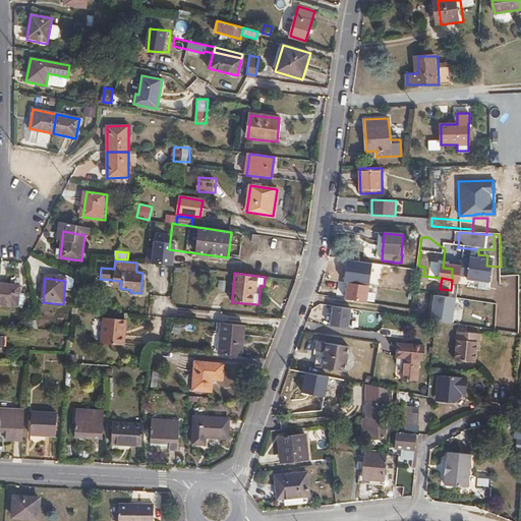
[(349,298),(349,283),(339,283),(339,298),(349,298)]
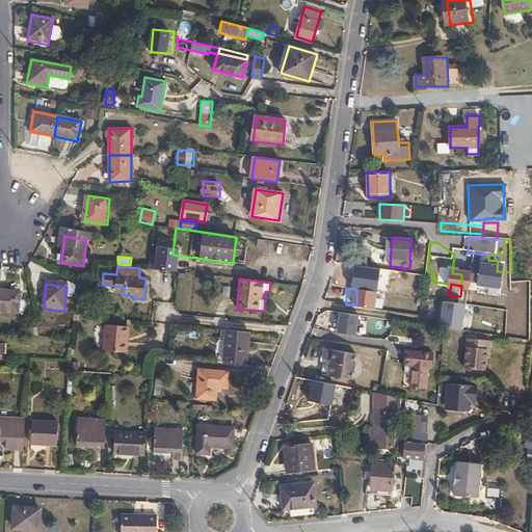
[(21,293),(0,290),(0,310),(19,313),(21,293)]
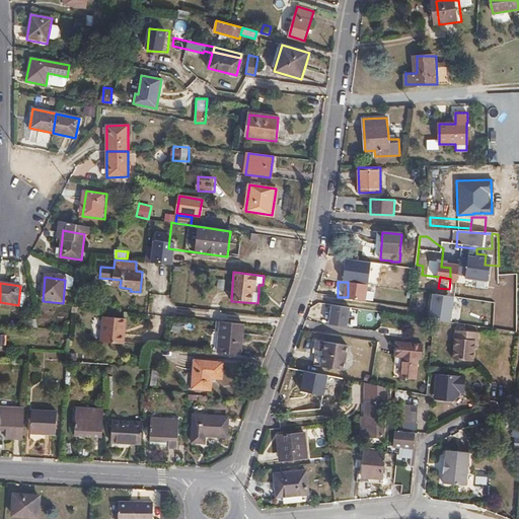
[(371,301),(371,284),(349,283),(349,300),(371,301)]
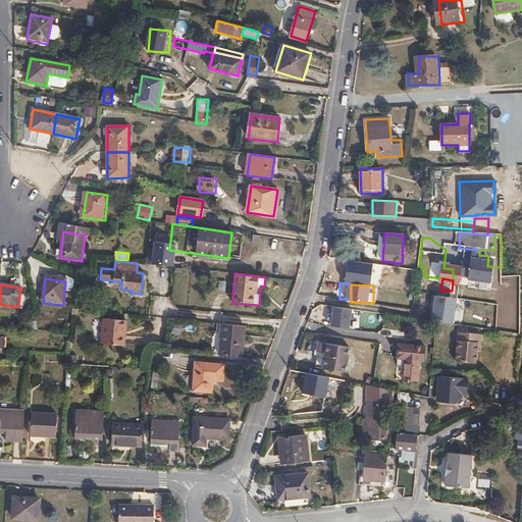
[(458,325),(463,300),(435,295),(430,320),(458,325)]
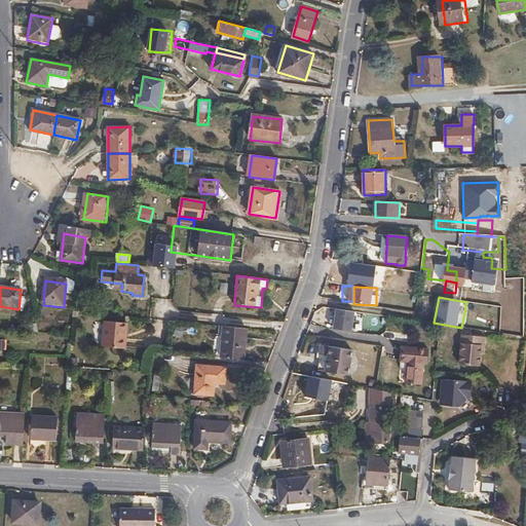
[(355,333),(358,311),(337,309),(334,330),(355,333)]
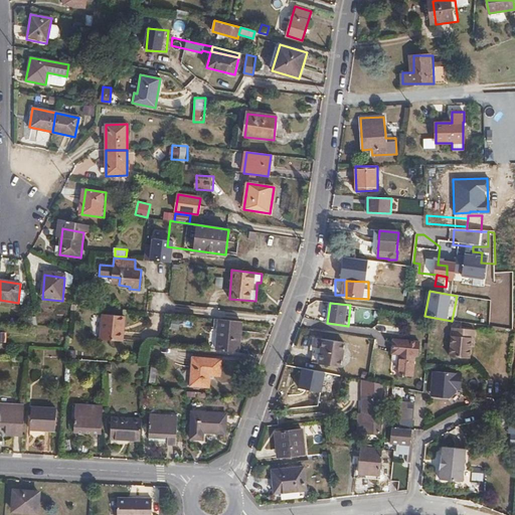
[(120,331),(122,316),(101,314),(98,339),(122,341),(123,331),(120,331)]
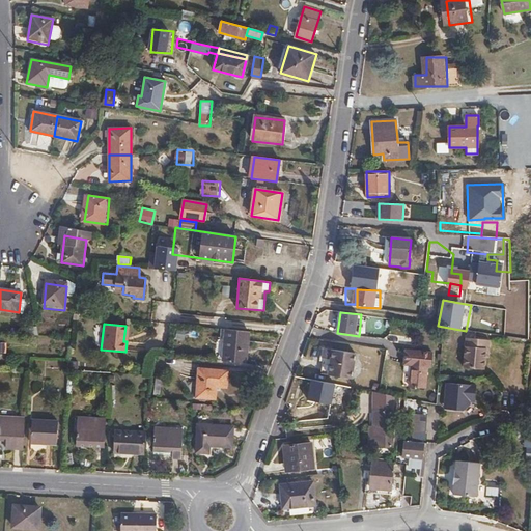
[(224,361),(245,363),(247,333),(227,331),(224,361)]
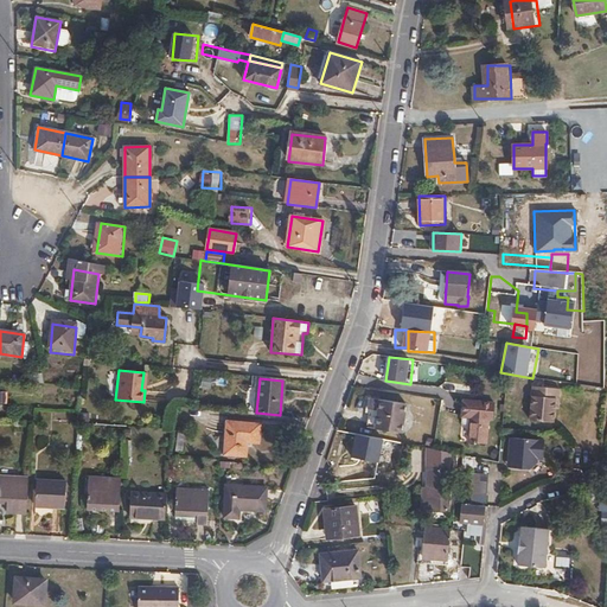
[(553,423),(554,410),(555,401),(558,401),(560,390),(534,387),(529,420),(553,423)]
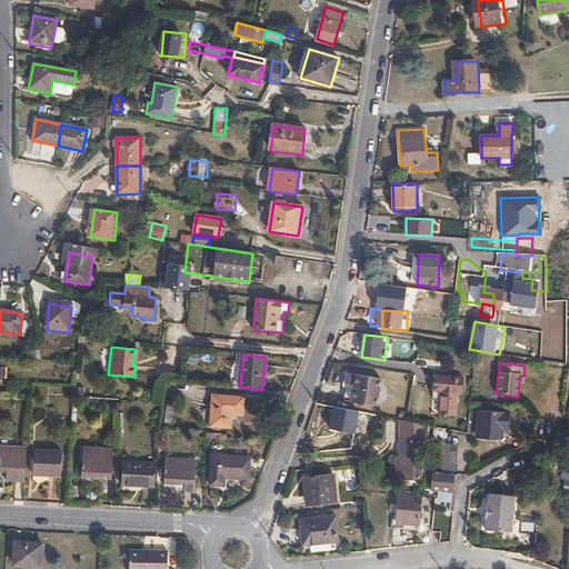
[(353,389),(352,402),(376,406),(380,379),(347,373),(346,388),(353,389)]
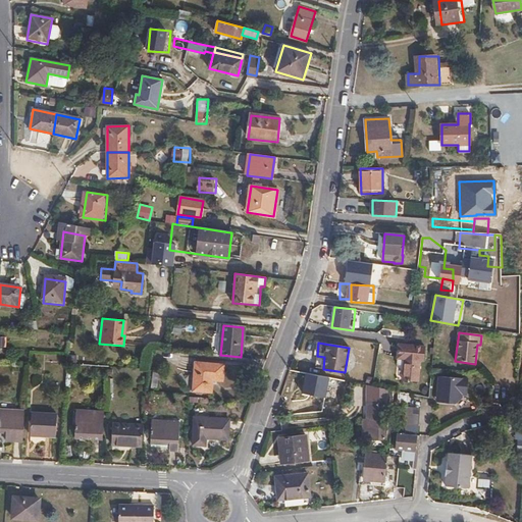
[(412,348),(405,347),(403,357),(404,357),(401,377),(415,379),(418,359),(423,360),(425,347),(412,345),(412,348)]
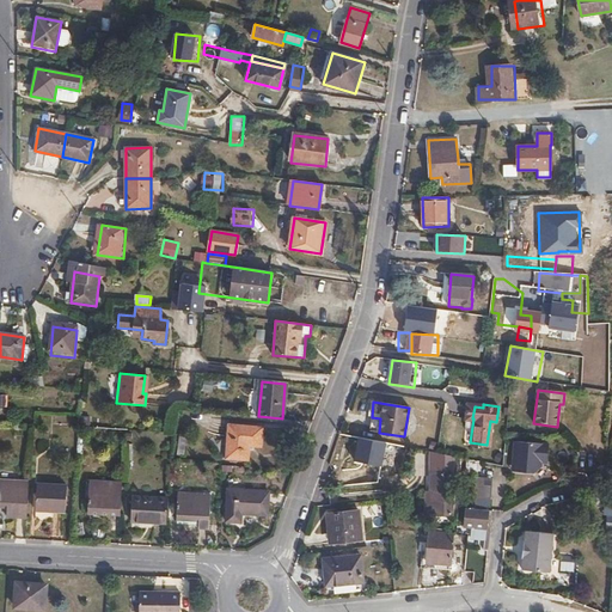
[(372,417),(369,432),(379,433),(380,418),(372,417)]
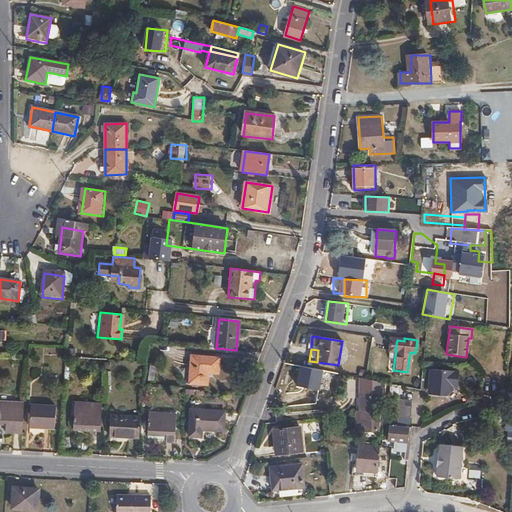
[(218,373),(219,358),(192,356),(190,383),(206,384),(208,372),(218,373)]
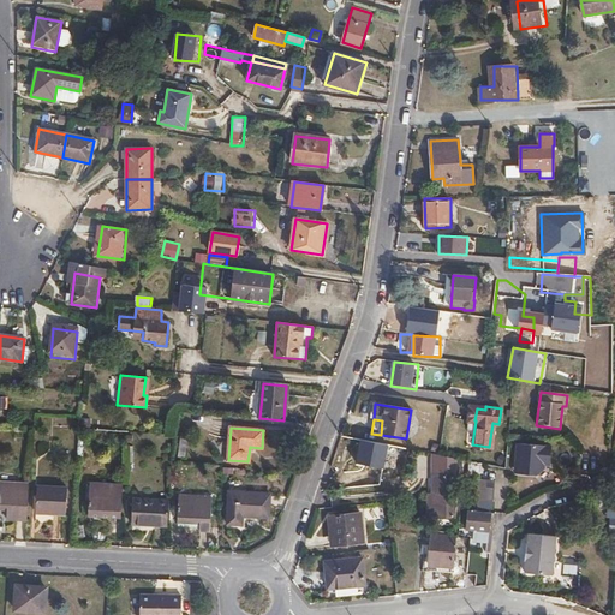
[(515,442),(512,463),(517,464),(517,473),(531,475),(541,469),(542,464),(548,465),(550,447),(515,442)]
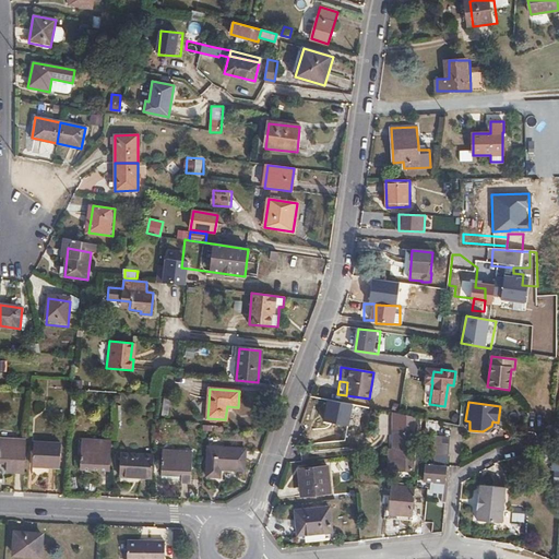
[(370,426),(373,409),(351,405),(348,421),(370,426)]
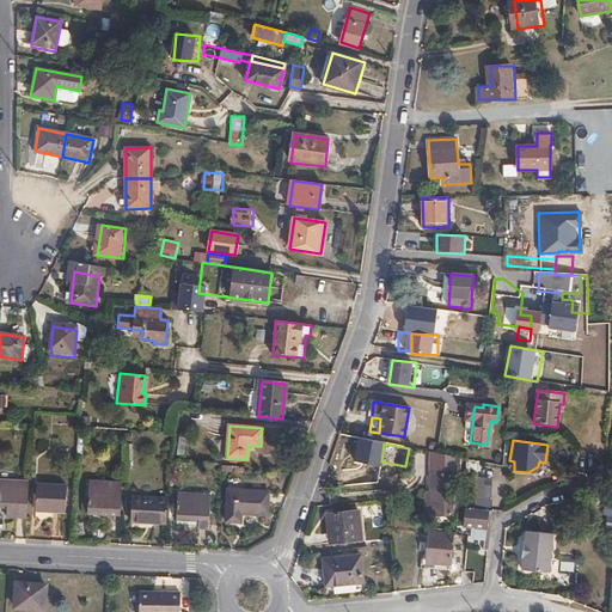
[(434,471),(433,491),(432,513),(453,515),(457,472),(434,471)]
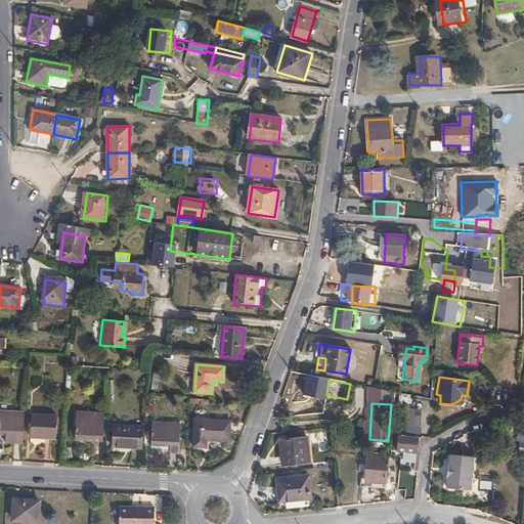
[(411,408),(409,425),(422,426),(423,410),(411,408)]
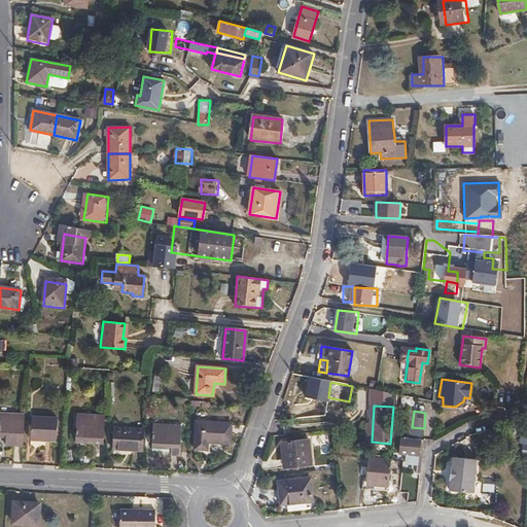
[(25,416),(0,414),(0,435),(6,436),(5,445),(23,446),(25,416)]
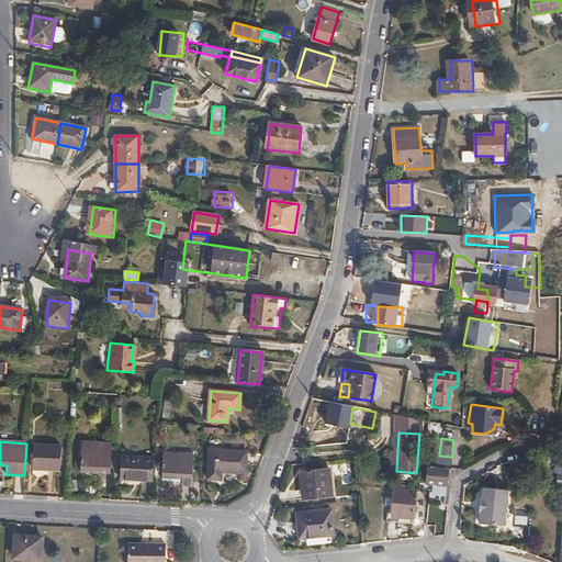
[(81,471),(111,472),(112,444),(83,442),(81,471)]
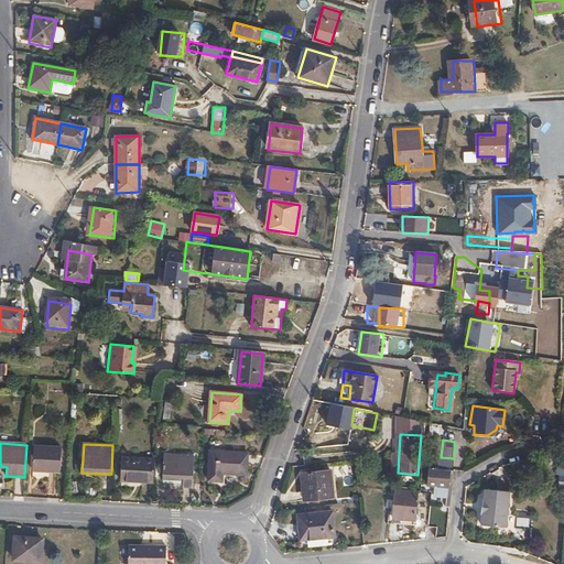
[(60,473),(61,448),(34,447),(33,472),(60,473)]
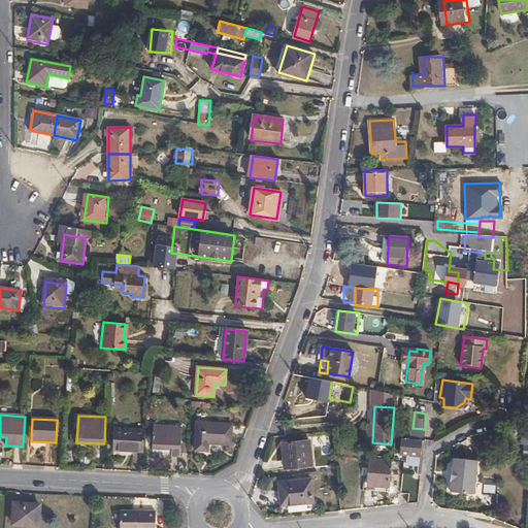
[(230,446),(231,426),(196,424),(194,452),(206,452),(206,443),(230,446)]
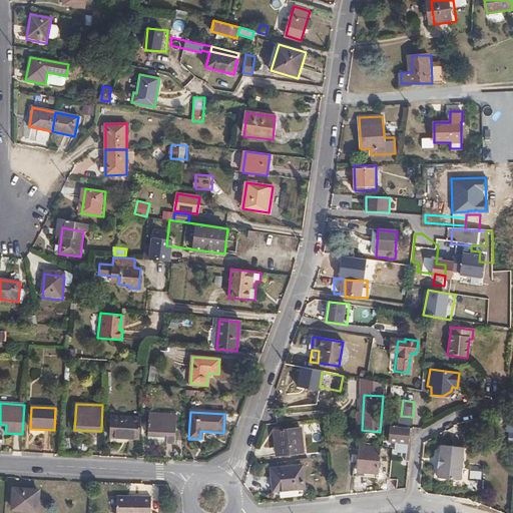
[(174,443),(175,415),(149,414),(148,436),(165,436),(165,442),(174,443)]
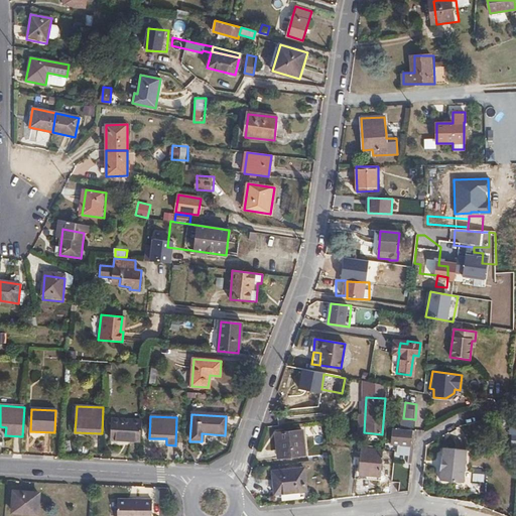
[(402,428),(411,429),(411,426),(414,426),(415,419),(403,418),(402,428)]
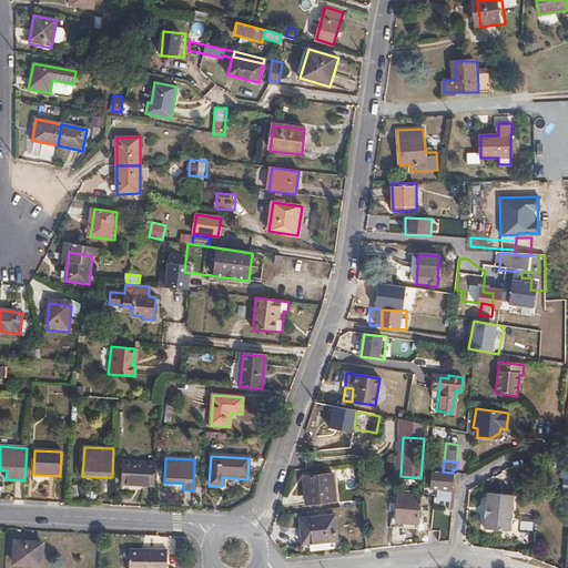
[(122,485),(154,487),(155,478),(155,464),(123,463),(122,485)]
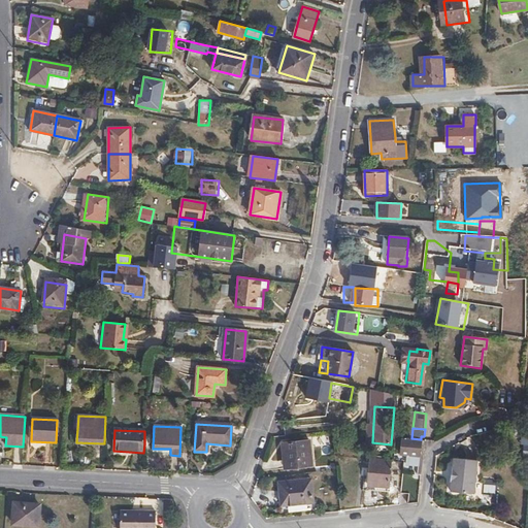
[(407,504),(419,503),(422,480),(426,440),(421,439),(411,438),(405,437),(403,454),(408,454),(408,461),(419,463),(418,473),(402,472),(400,494),(407,494),(407,504)]
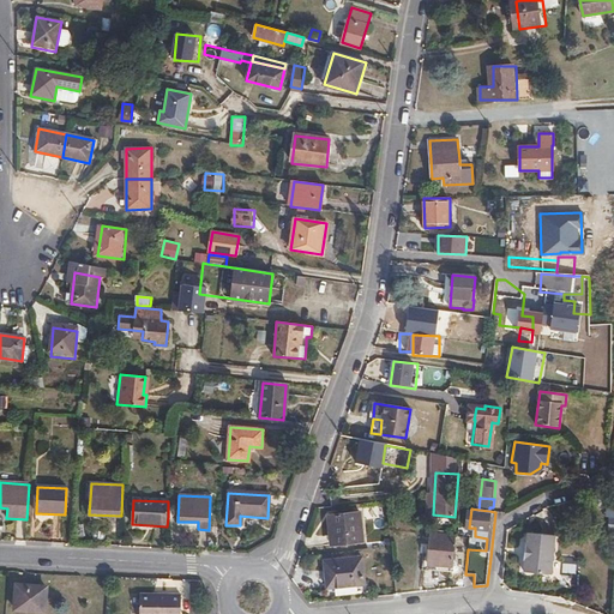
[(361,548),(359,519),(326,522),(327,531),(331,531),(331,551),(361,548)]
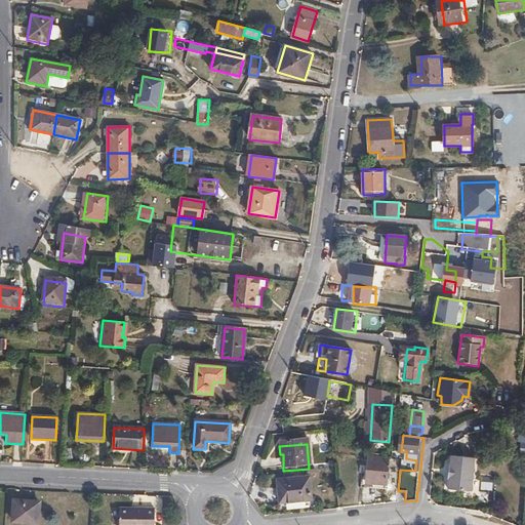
[(450,477),(448,477),(447,487),(471,490),(474,457),(450,454),(449,466),(451,466),(450,477)]
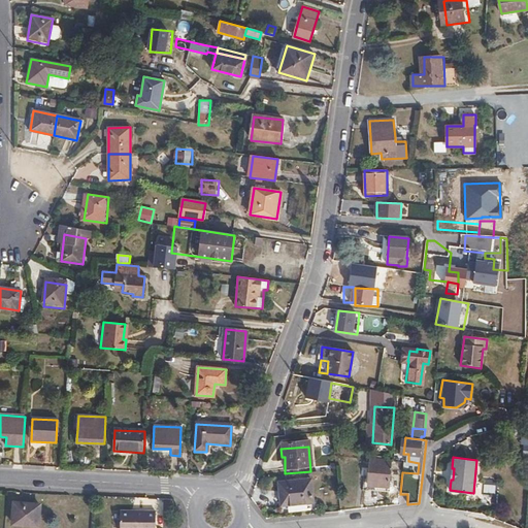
[(365,480),(365,491),(371,488),(381,489),(381,493),(391,493),(391,462),(370,462),(370,470),(363,470),(363,480),(365,480)]
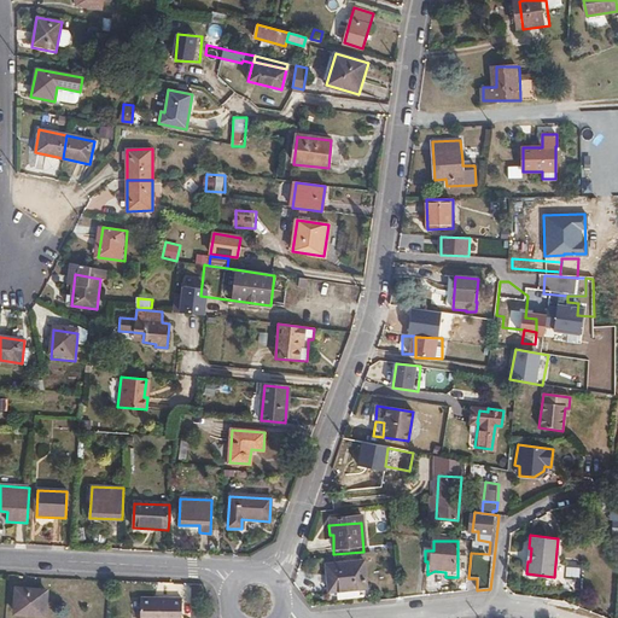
[(567,565),(566,577),(581,578),(581,565),(567,565)]
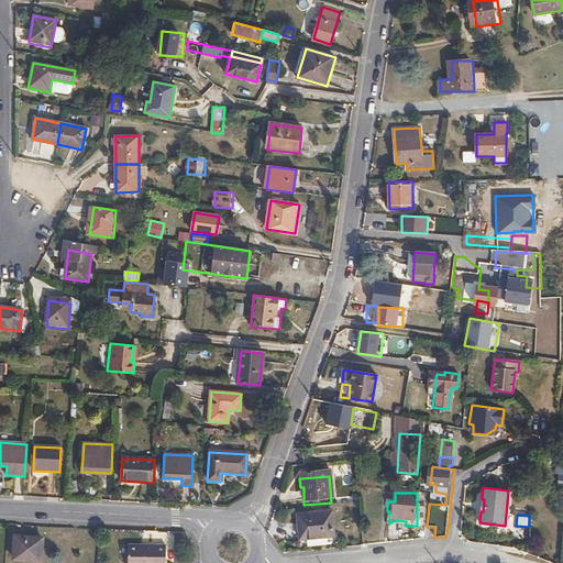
[(331,541),(329,519),(295,521),(297,543),(331,541)]
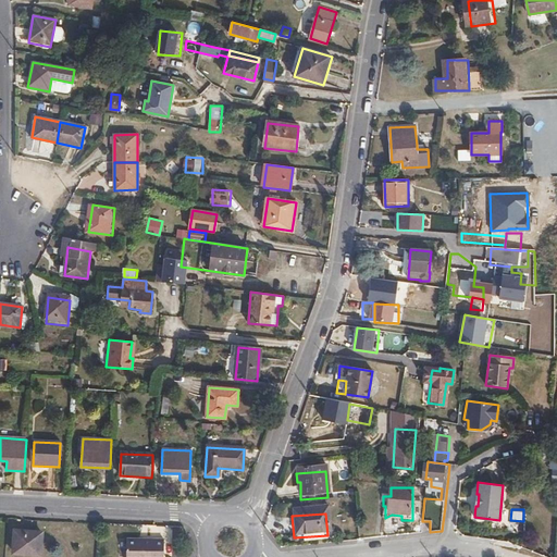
[(42,556),(44,534),(15,532),(14,554),(42,556)]
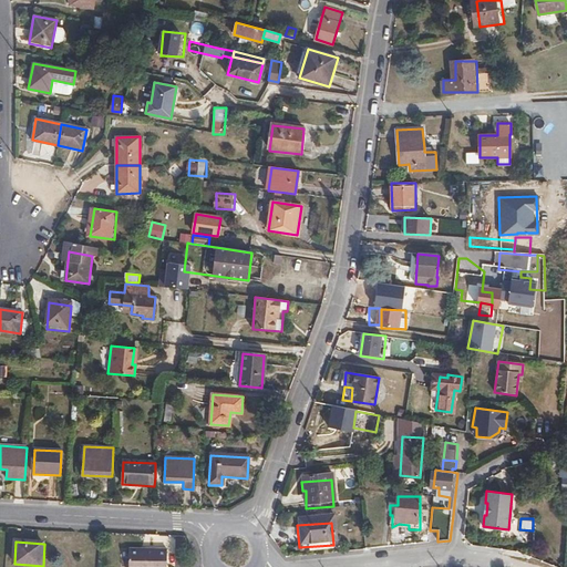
[(166,566),(167,549),(130,549),(130,566),(166,566)]
